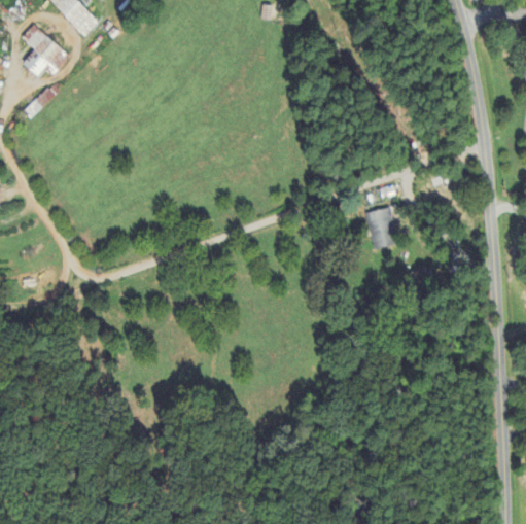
[(99,21),(77,0),(49,0),(84,35),(99,21)]
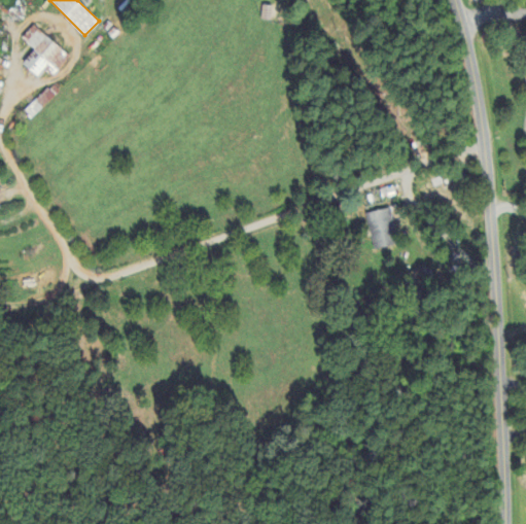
[(22,38),(33,47),(21,63),(37,75),(45,65),(56,73),(70,56),(32,25),(22,38)]
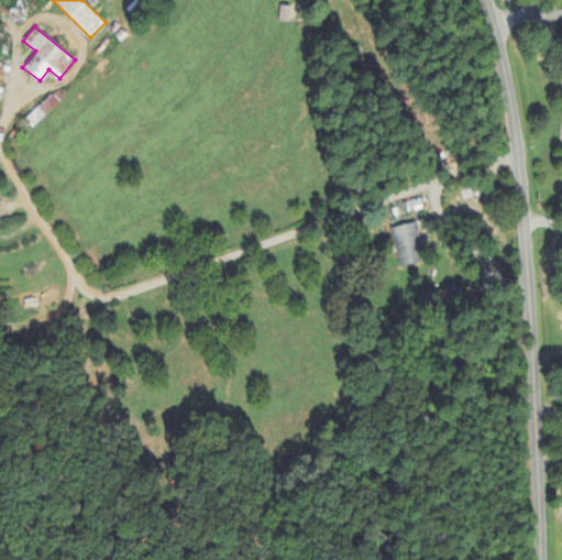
[(59,100),(52,92),(25,117),(33,124),(59,100)]
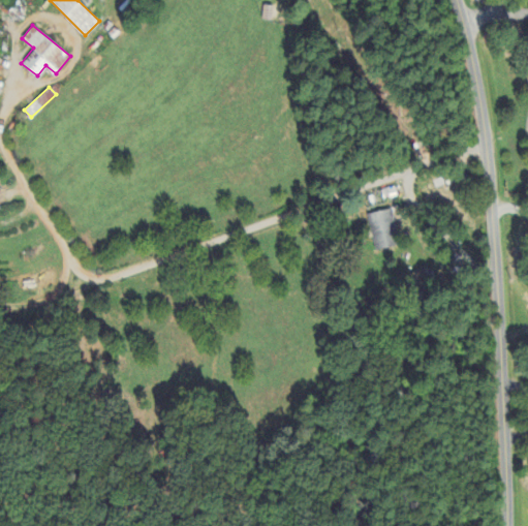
[(368,213),(376,250),(400,244),(392,208),(368,213)]
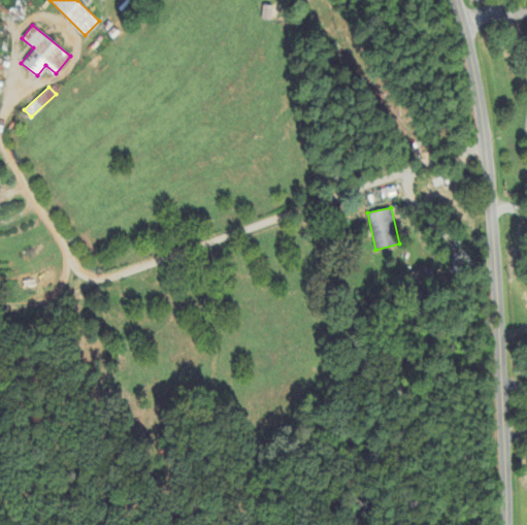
[(417,287),(429,285),(428,268),(415,269),(417,287)]
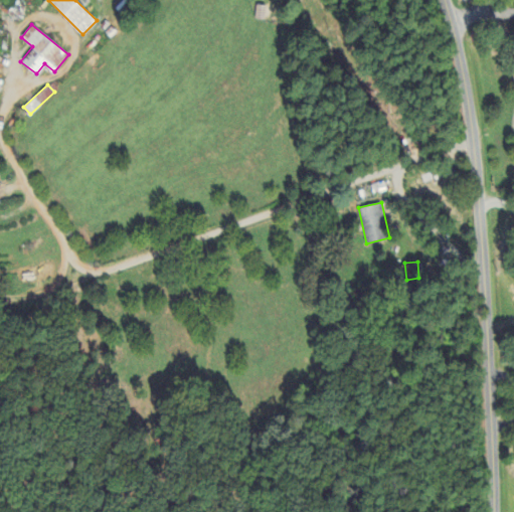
All buildings are outlined.
